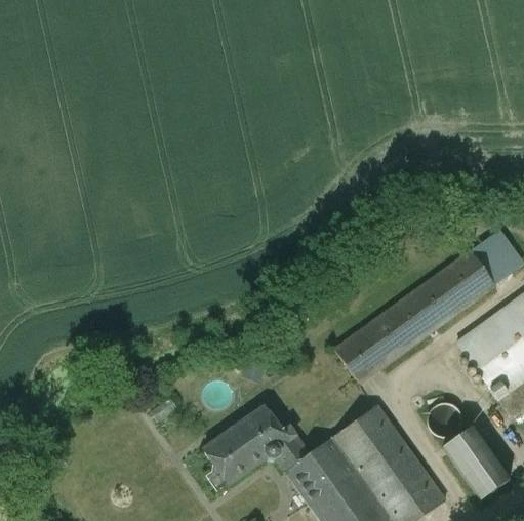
[(470,248),(334,347),(359,382),(495,283),(470,248)]
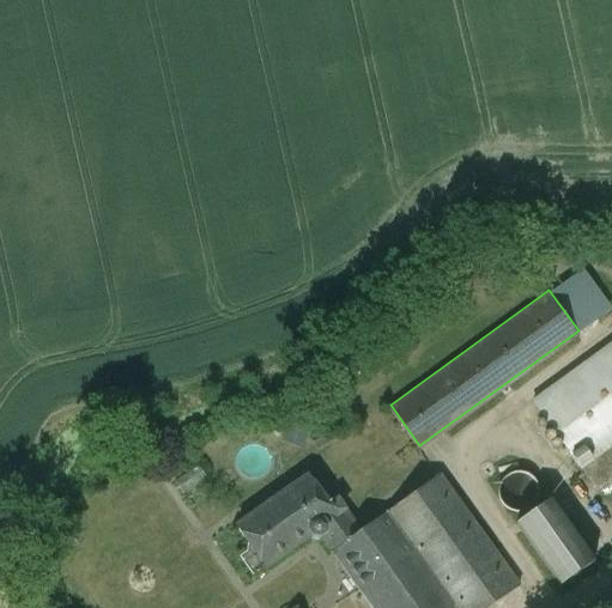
[(611,341),(533,399),(581,463),(611,441),(611,341)]
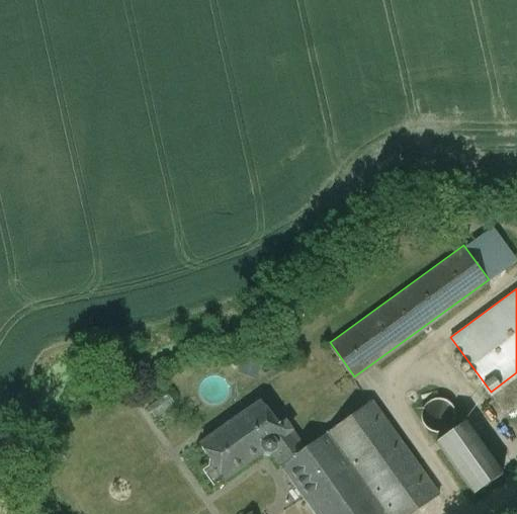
[(445,396),(439,395),(434,396),(431,397),(428,398),(427,400),(424,403),(422,407),(422,410),(421,412),(422,416),(423,418),(424,421),(427,424),(429,426),(432,427),(436,429),(439,429),(442,428),(445,427),(448,426),(450,424),(451,422),(453,420),(454,416),(455,414),(455,412),(455,409),(454,407),(454,405),(452,402),(450,399),(448,398),(445,396)]
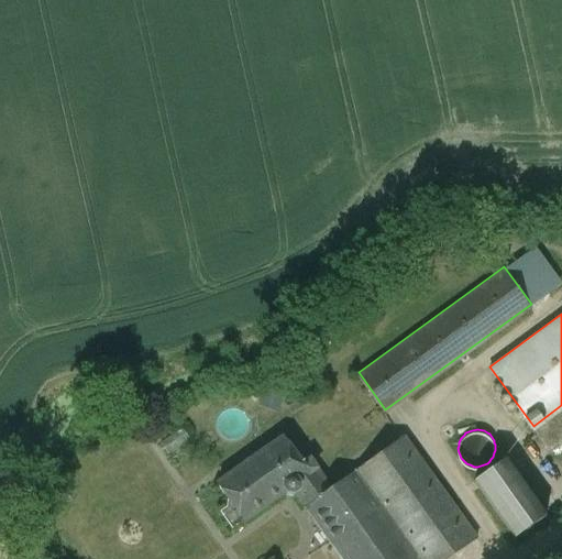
[(332,485),(306,504),(344,558),(443,558),(477,535),(405,433),(332,485)]
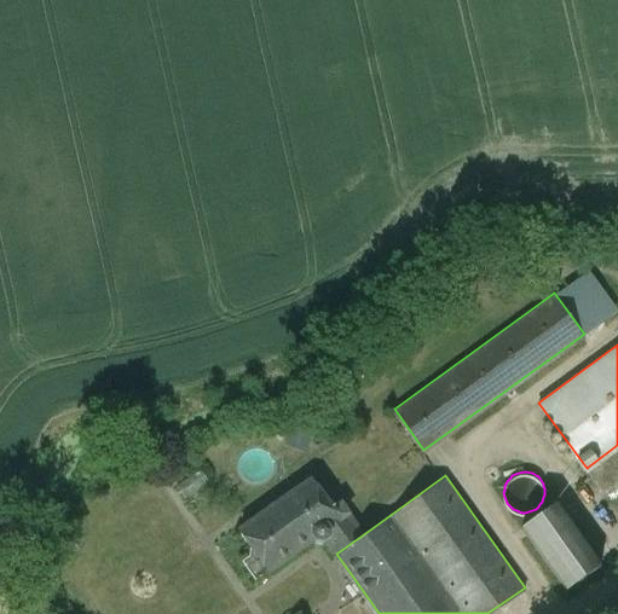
[(311,478),(240,528),(255,549),(242,559),(255,577),(267,568),(269,569),(315,537),(316,538),(323,540),(325,538),(336,554),(365,533),(341,500),(333,507),(311,478)]
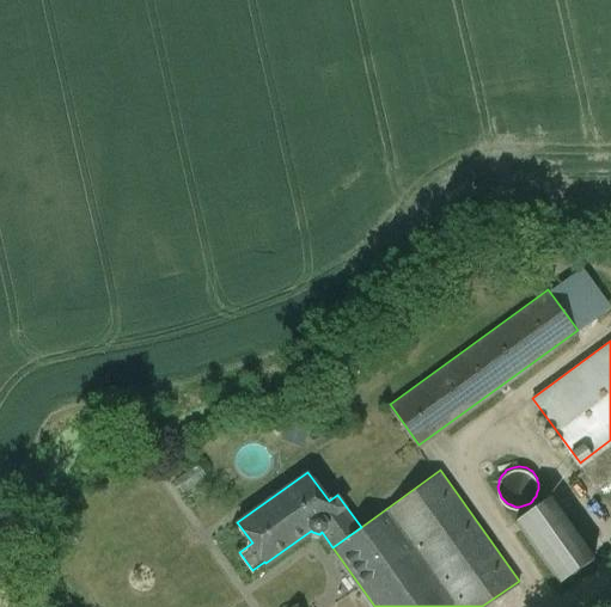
[(550,495),(517,519),(561,581),(594,557),(550,495)]
